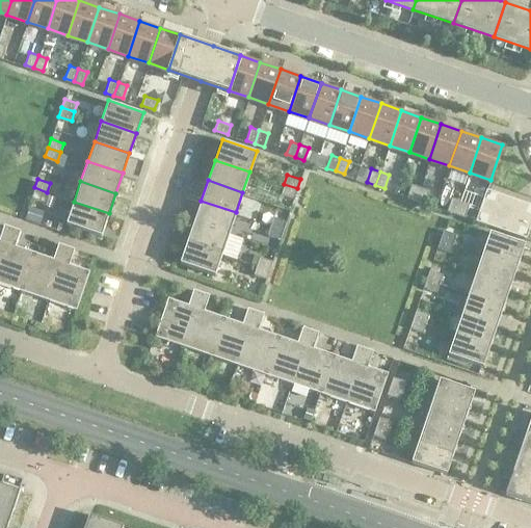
[(412,183),(406,195),(416,199),(420,185),(412,183)]
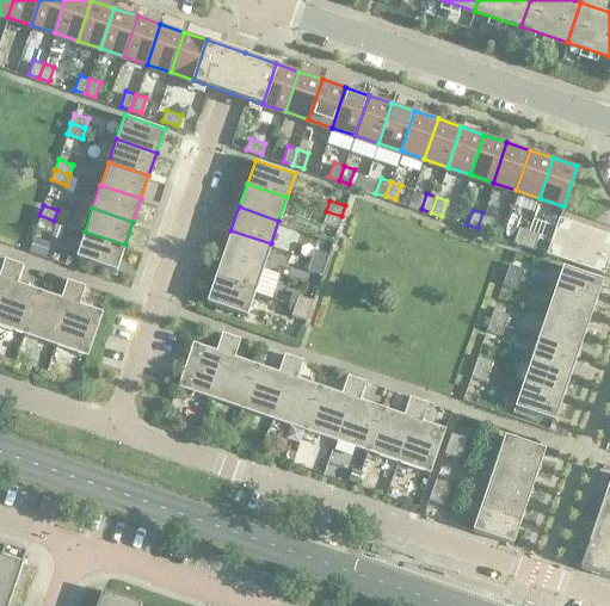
[(342,216),(326,211),(322,221),(338,227),(342,216)]
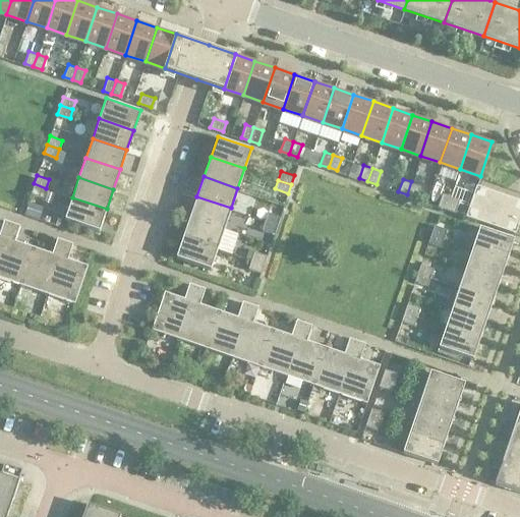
[(420,184),(411,181),(407,194),(415,197),(420,184)]
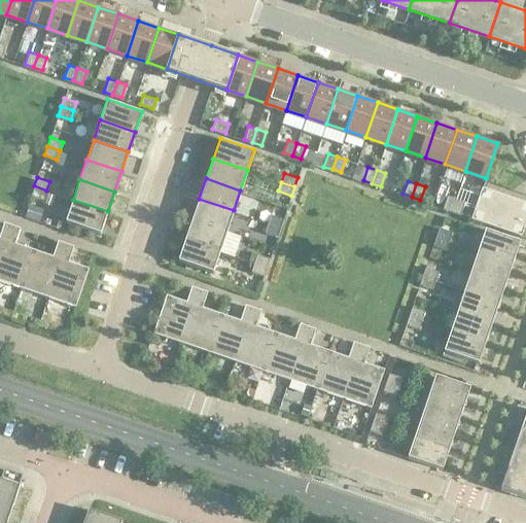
[(46,190),(34,185),(31,195),(43,199),(46,190)]
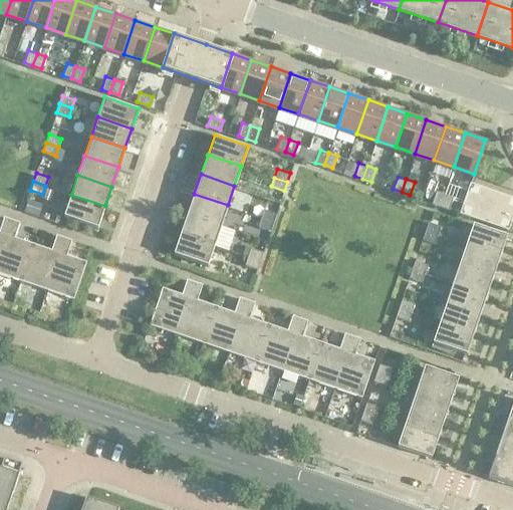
[(470,181),(460,212),(484,220),(494,190),(470,181)]
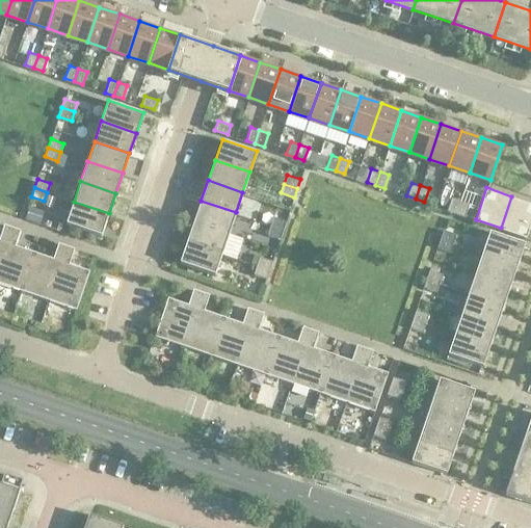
[(451,196),(447,209),(455,212),(460,200),(451,196)]
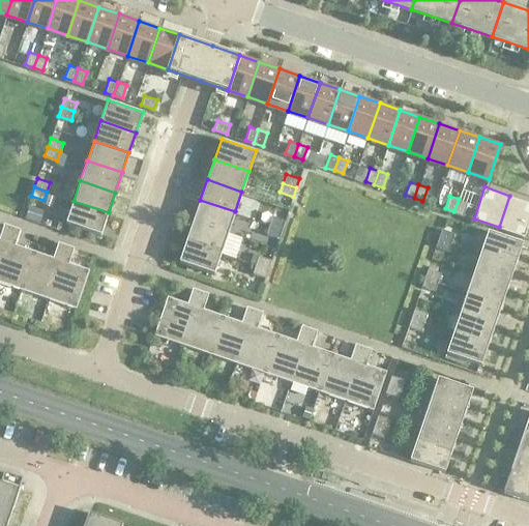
[(528,202),(509,196),(499,227),(524,235),(528,221),(528,202)]
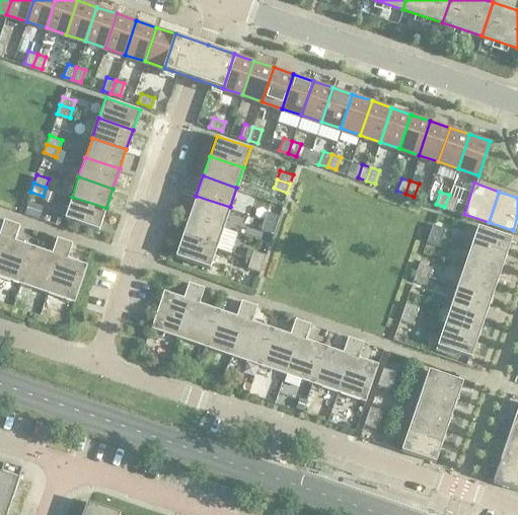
[(457,198),(449,195),(444,207),(453,210),(457,198)]
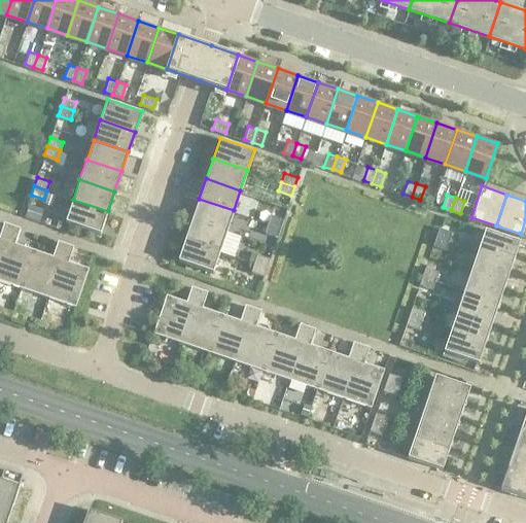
[(234,210),(199,199),(193,218),(226,230),(234,210)]
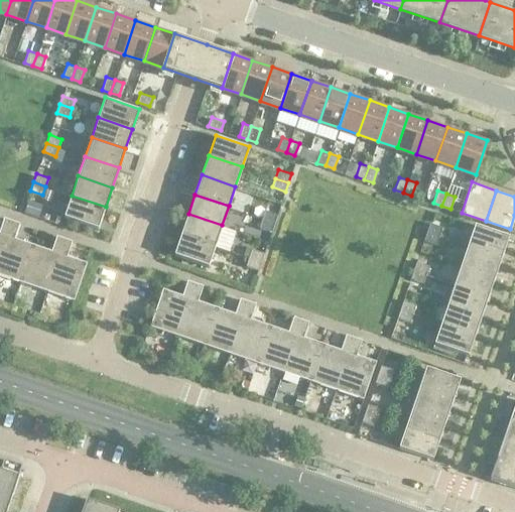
[(106,207),(72,196),(65,216),(99,227),(106,207)]
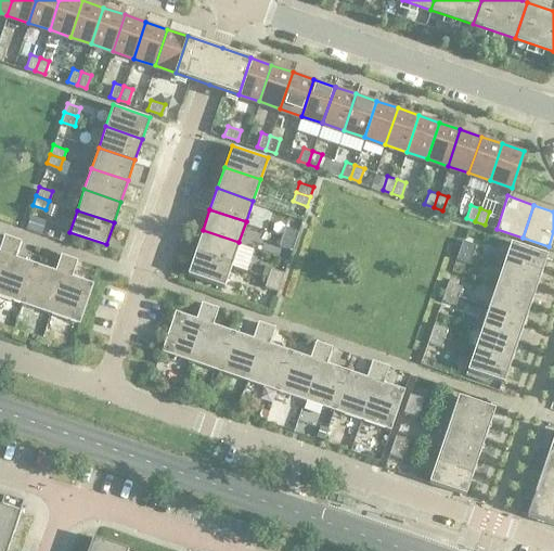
[(30,213),(26,226),(41,230),(46,218),(30,213)]
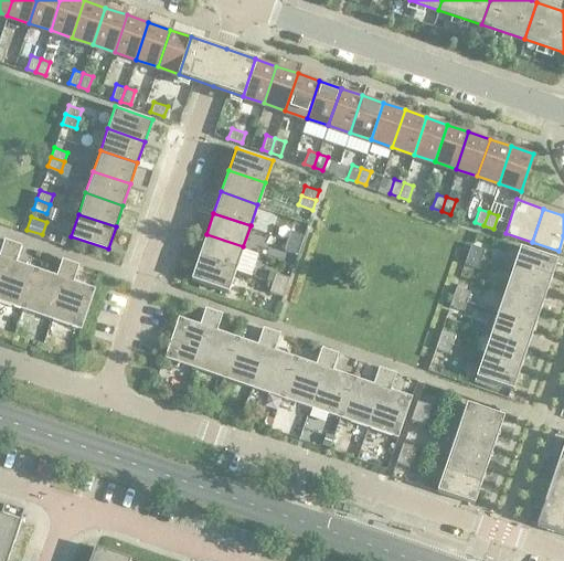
[(290,229),(287,237),(300,243),(304,233),(290,229)]
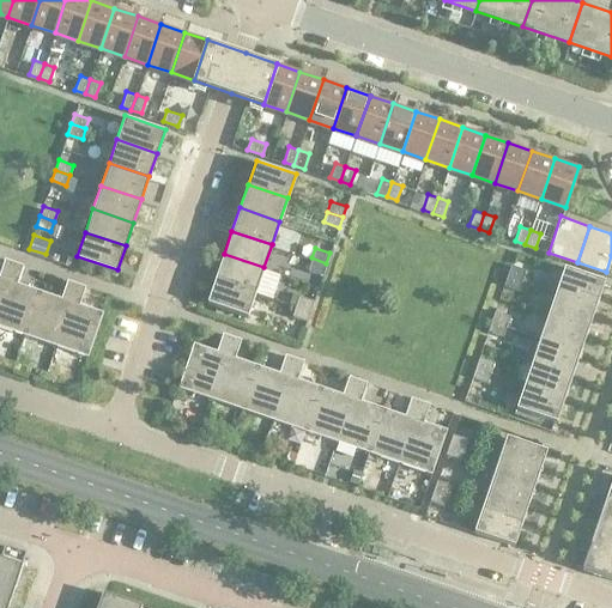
[(264,267),(224,254),(216,277),(256,291),(264,267)]
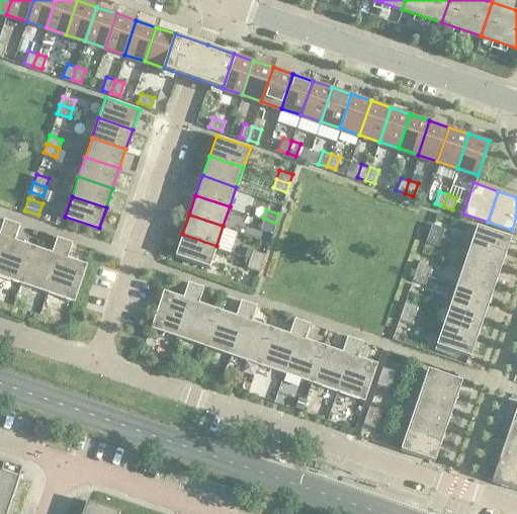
[(0,253),(12,220),(4,217),(0,228),(0,253)]
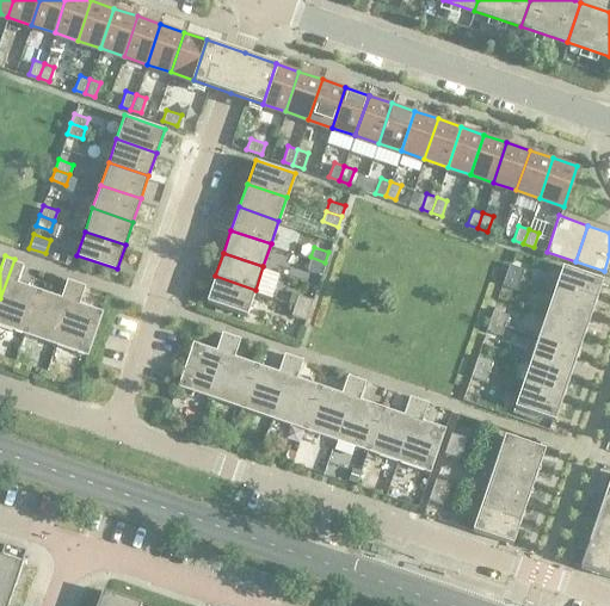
[(325,263),(310,257),(307,267),(321,272),(325,263)]
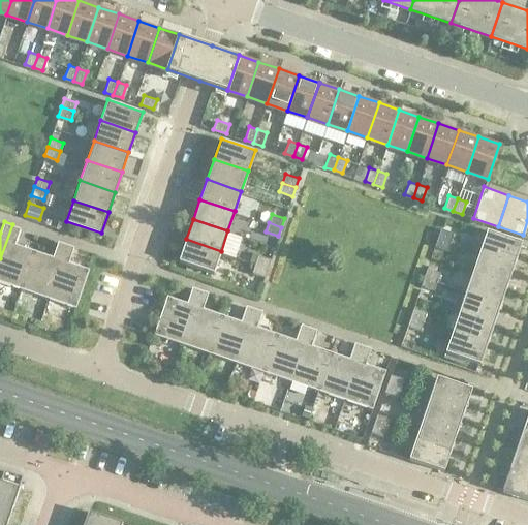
[(20,226),(12,224),(0,258),(0,279),(21,287),(34,249),(14,242),(20,226)]
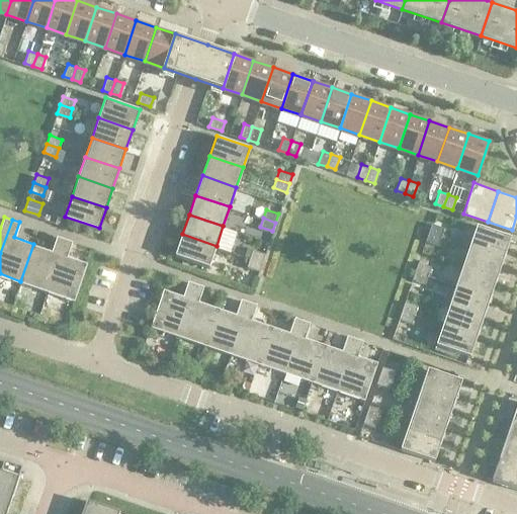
[(444,227),(431,222),(428,231),(441,235),(444,227)]
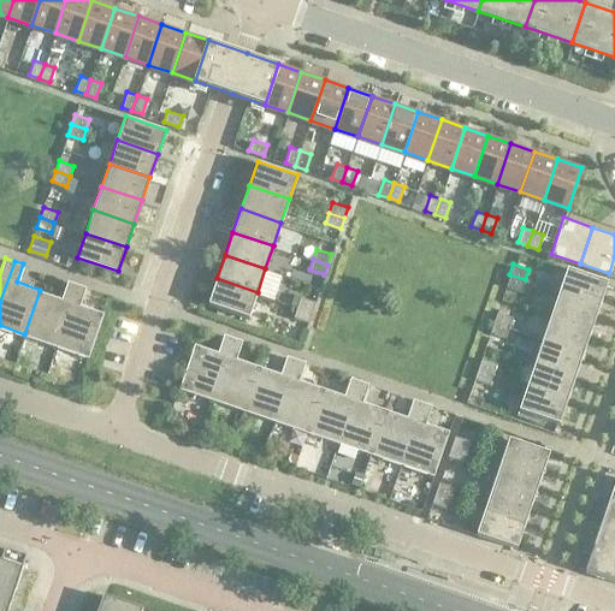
[(608,280),(567,267),(559,291),(599,306),(608,280)]
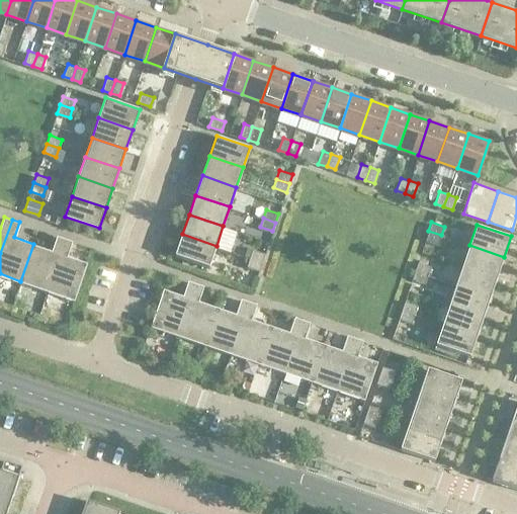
[(441,235),(428,231),(425,240),(438,244),(441,235)]
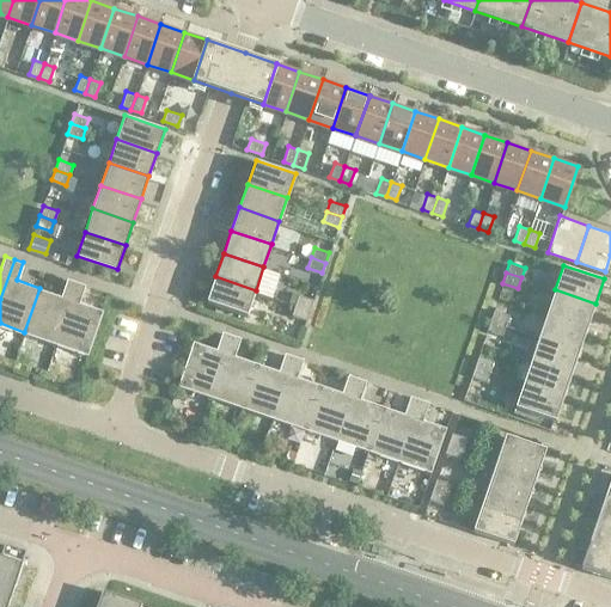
[(256,290),(215,276),(207,300),(248,314),(256,290)]
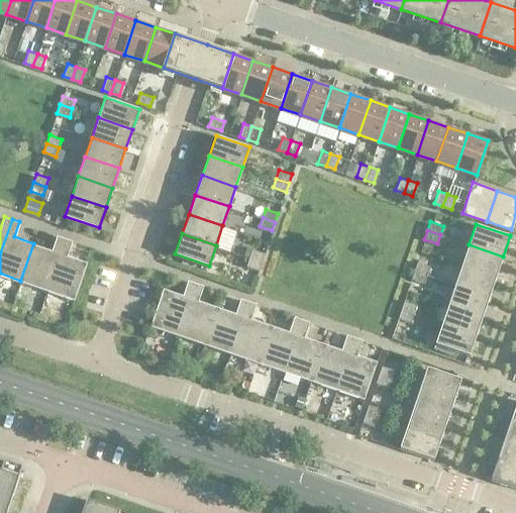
[(65,237),(57,234),(52,249),(33,243),(20,281),(46,290),(65,237)]
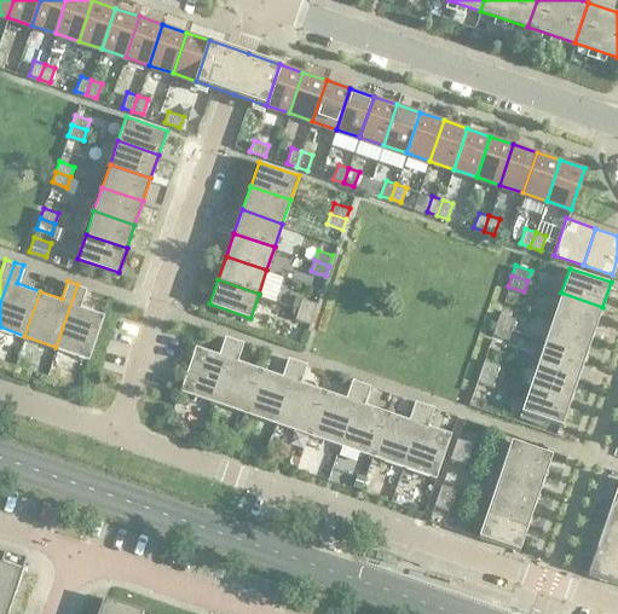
[(87,287),(78,284),(56,347),(88,358),(104,313),(80,305),(87,287)]
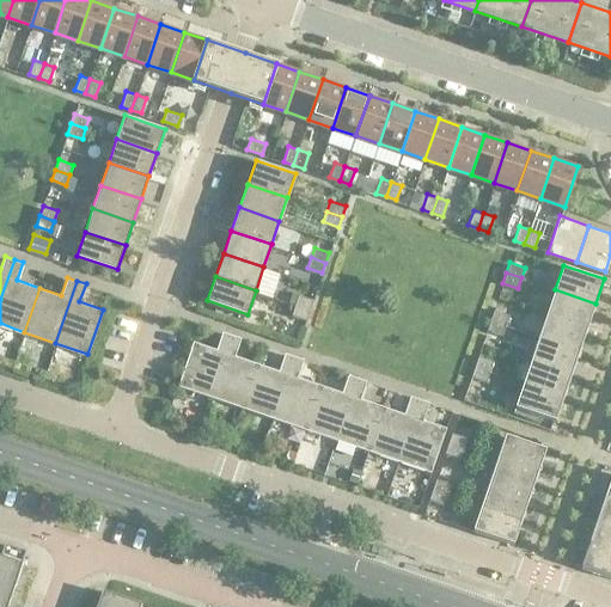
[(596,304),(555,289),(548,312),(587,326),(596,304)]
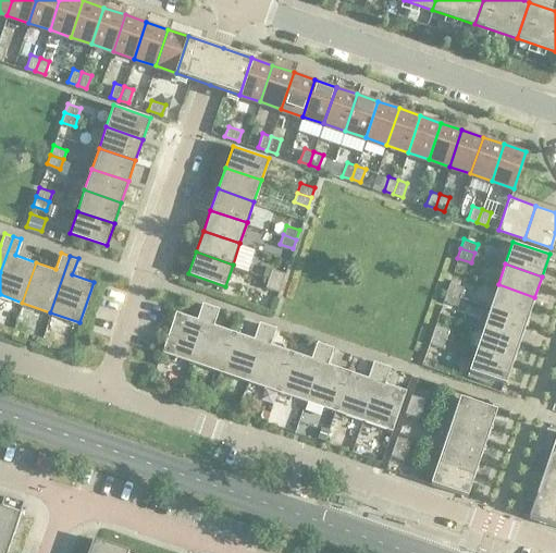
[(272,267),(269,277),(282,281),(285,272),(272,267)]
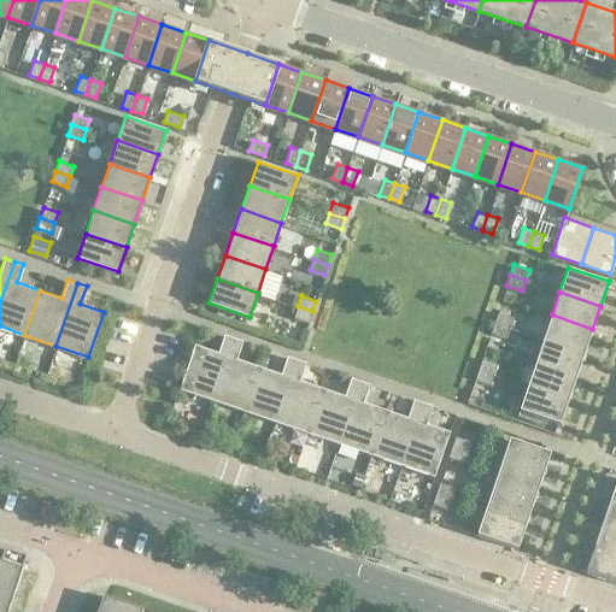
[(312,311),(298,306),(294,316),(309,322),(312,311)]
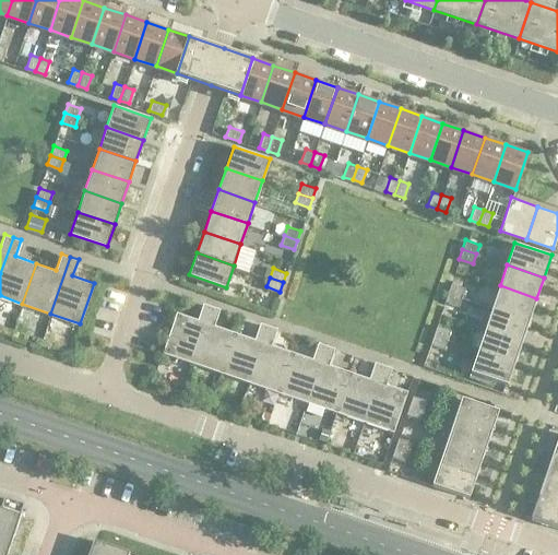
[(465,286),(451,282),(448,292),(462,296),(465,286)]
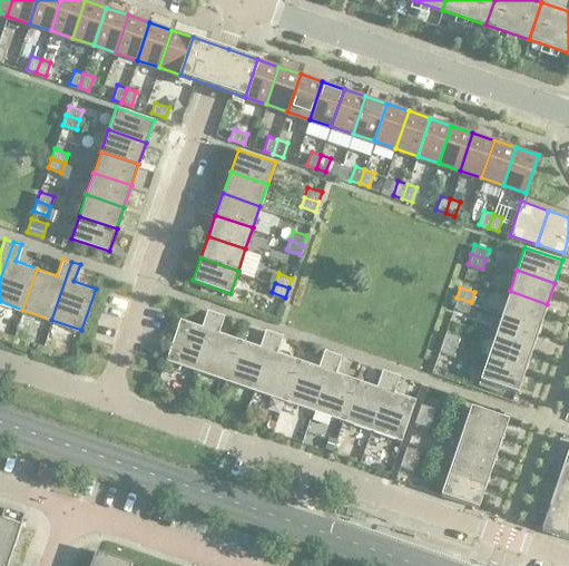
[(547,304),(510,291),(502,313),(540,325),(547,304)]
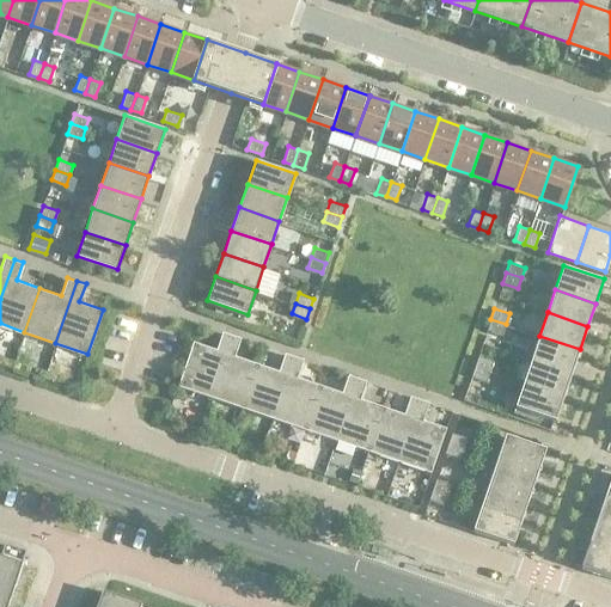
[(506,324),(490,319),(487,329),(502,333),(506,324)]
